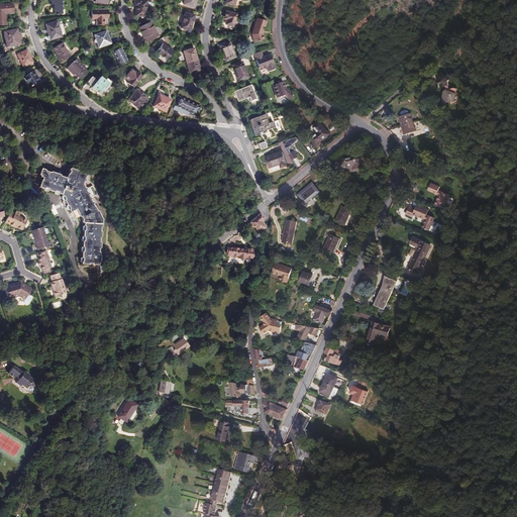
[(63,13),(63,0),(50,0),(50,3),(54,3),(54,12),(63,13)]
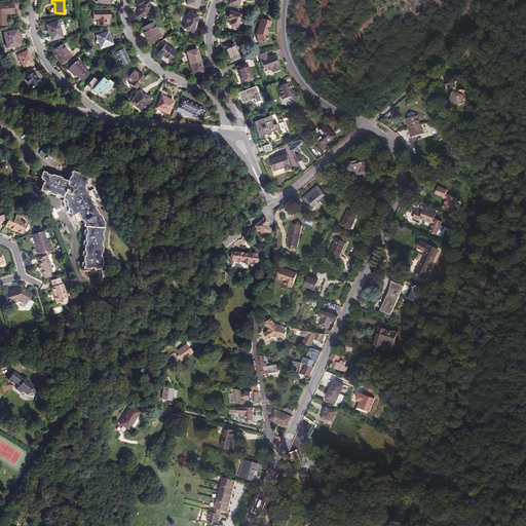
[(148,16),(149,0),(137,0),(137,5),(139,5),(138,15),(148,16)]
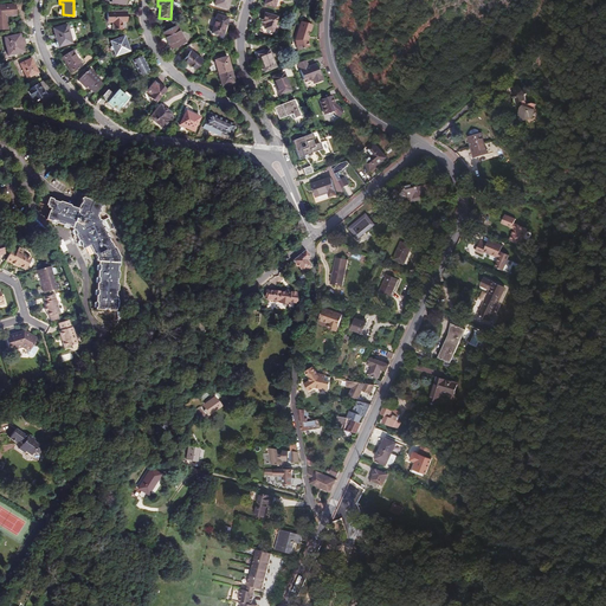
[(15,15),(15,6),(0,6),(0,30),(7,31),(6,15),(15,15)]
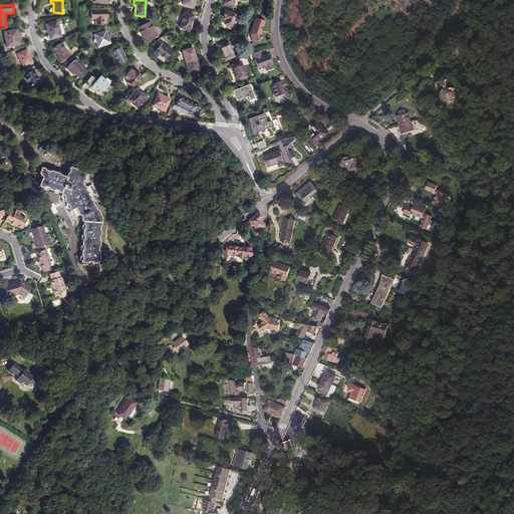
[(107,18),(107,9),(90,10),(91,18),(96,18),(96,24),(103,24),(103,18),(107,18)]
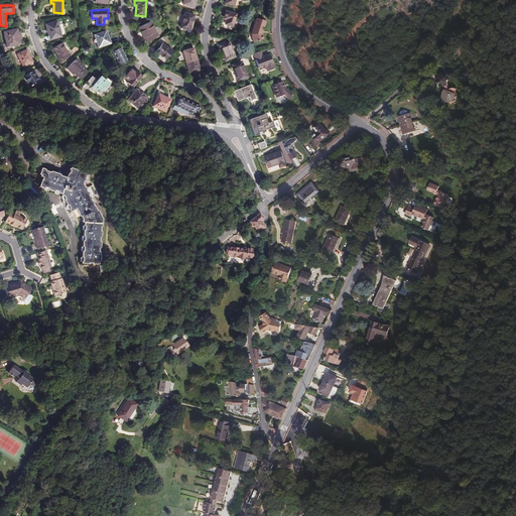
[(189,30),(191,21),(194,15),(184,12),(180,27),(189,30)]
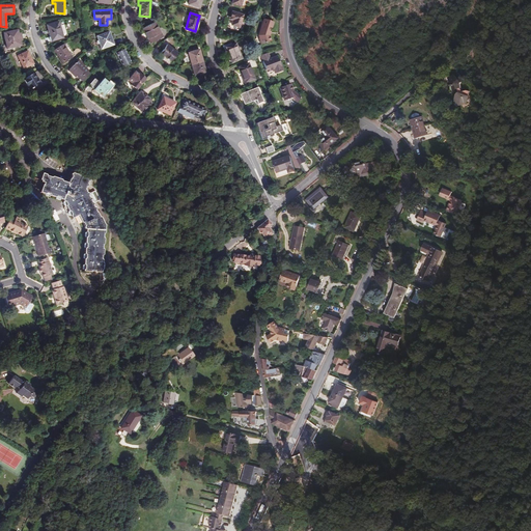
[(231,12),(230,18),(232,19),(232,21),(229,19),(229,20),(227,27),(230,28),(229,29),(236,31),(242,16),(231,12)]
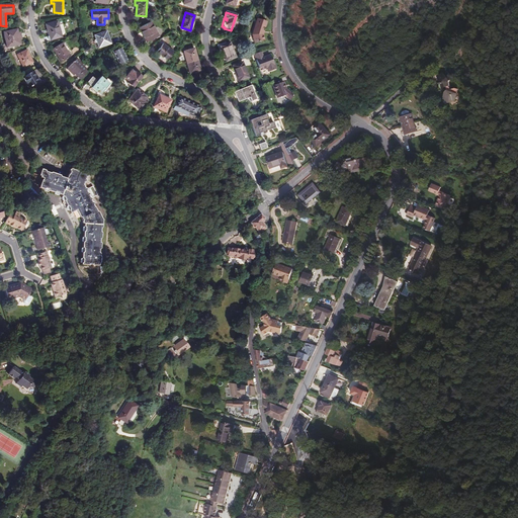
[(262,21),(257,19),(252,35),(252,37),(253,44),(263,40),(262,35),(262,33),(260,33),(263,23),(263,22),(262,21)]
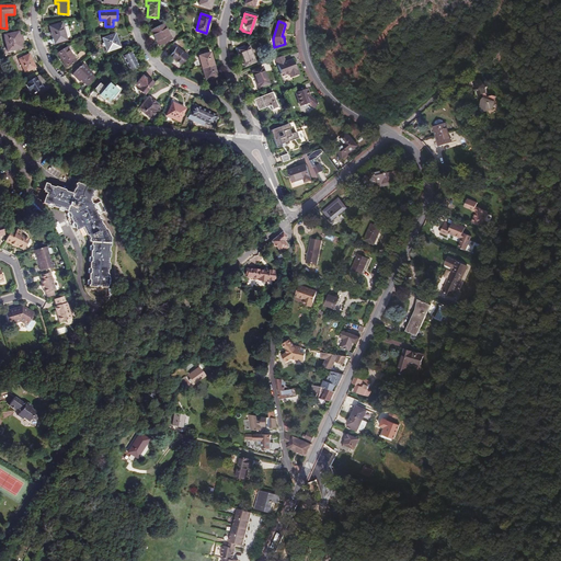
[(68,38),(63,22),(50,25),(55,37),(53,38),(55,43),(68,38)]
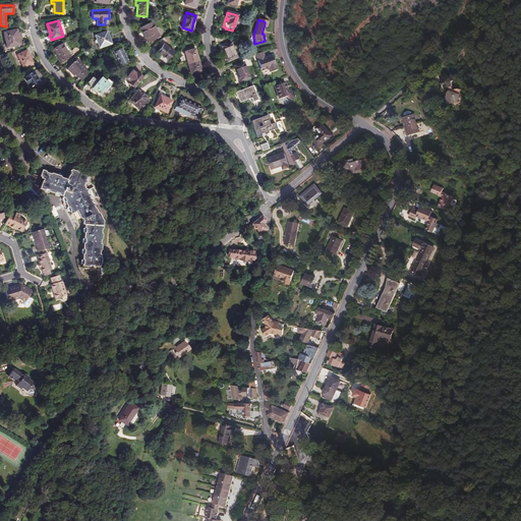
[(159,36),(152,21),(140,27),(149,43),(159,36)]
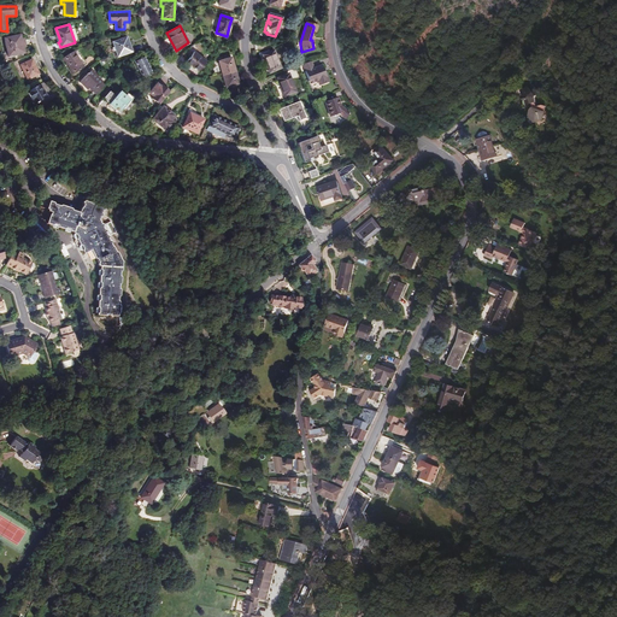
[(24,54),(21,36),(5,40),(9,58),(24,54)]
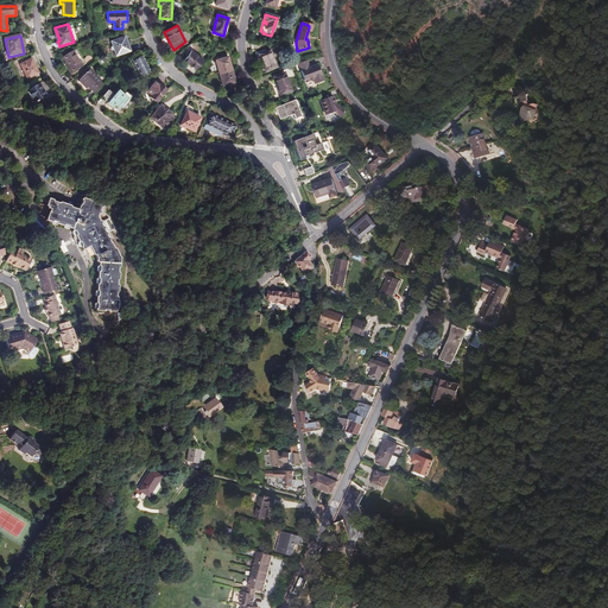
[(132,51),(126,36),(112,40),(118,56),(132,51)]
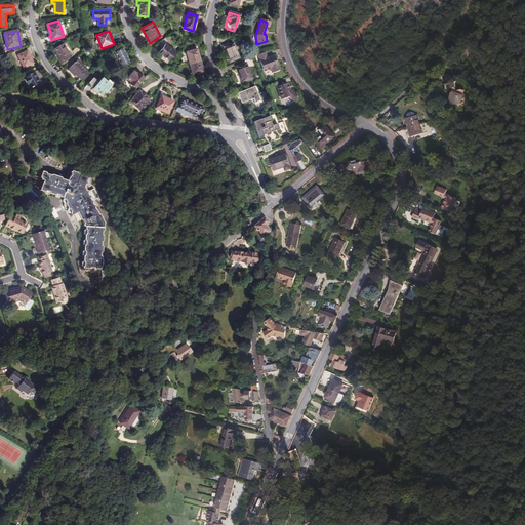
[(64,62),(72,55),(63,43),(54,48),(64,62)]
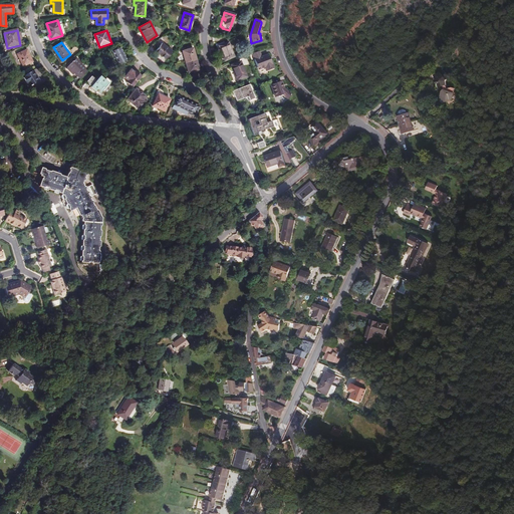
[(172,50),(161,43),(156,52),(167,58),(172,50)]
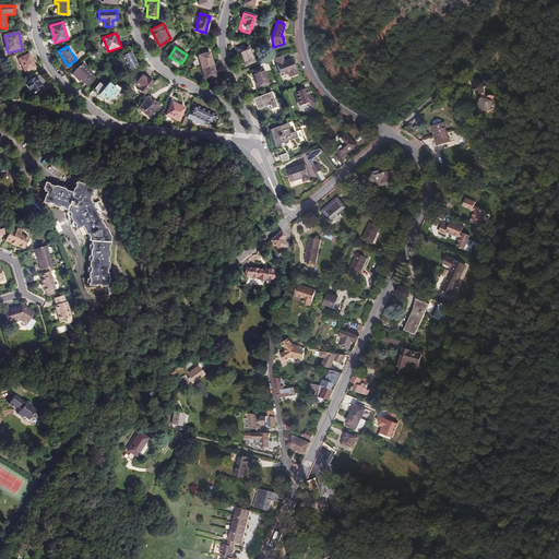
[(253,63),(247,47),(237,51),(242,68),(253,63)]
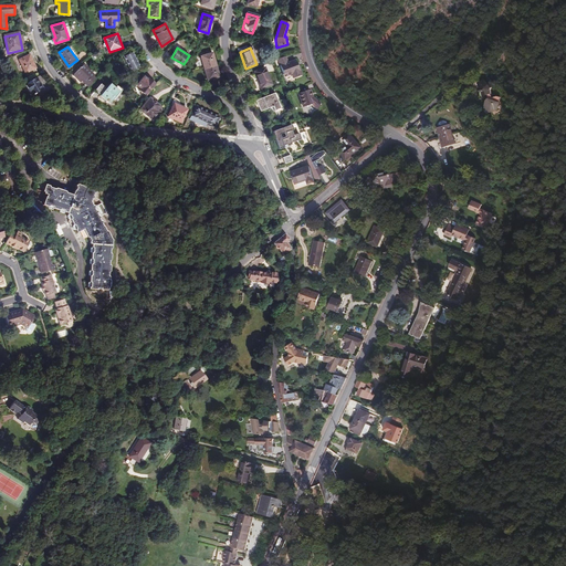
[(140,66),(134,51),(126,55),(133,70),(140,66)]
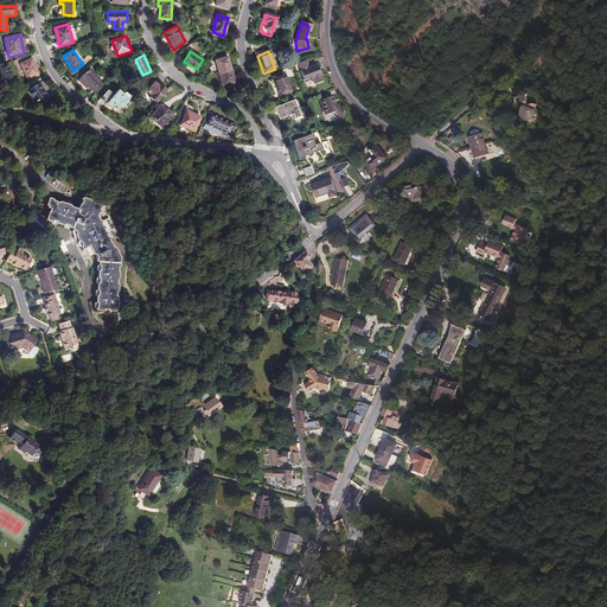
[(235,82),(228,57),(216,61),(223,85),(235,82)]
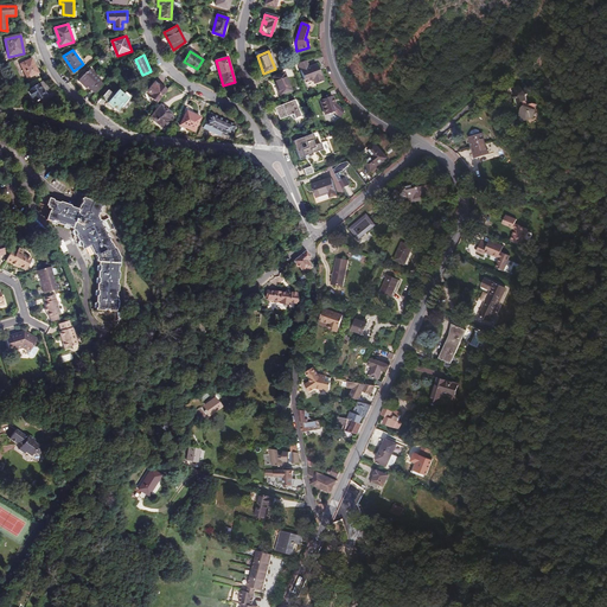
[(30,78),(39,74),(31,61),(21,66),(30,78)]
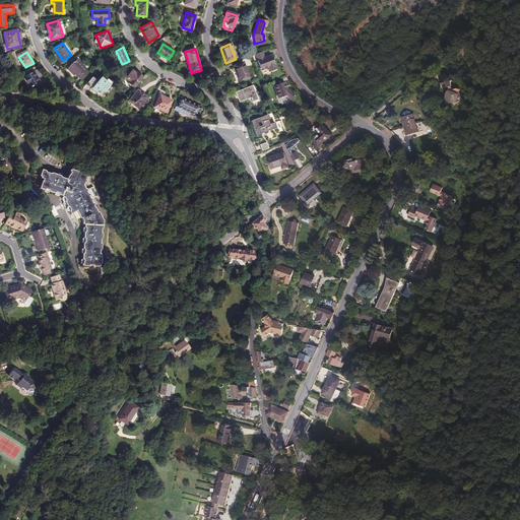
[(255,55),(261,74),(277,69),(272,54),(265,56),(263,52),(255,55)]
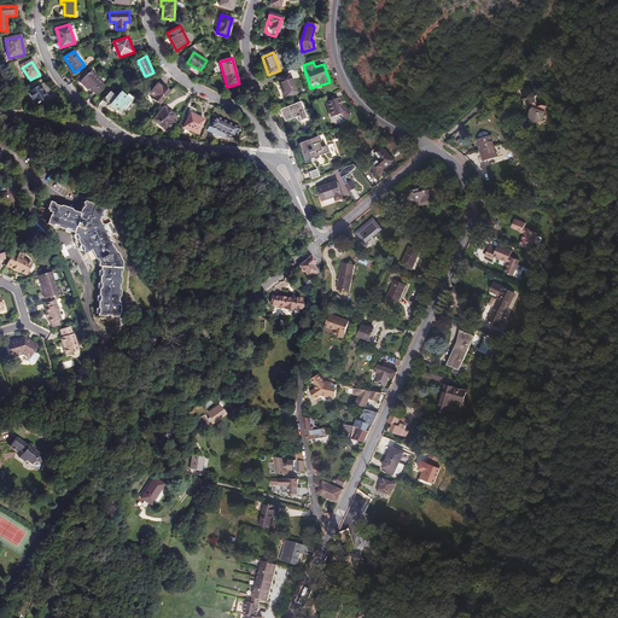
[(95,85),(101,91),(110,80),(108,79),(109,77),(98,65),(86,79),(89,81),(91,80),(95,85)]
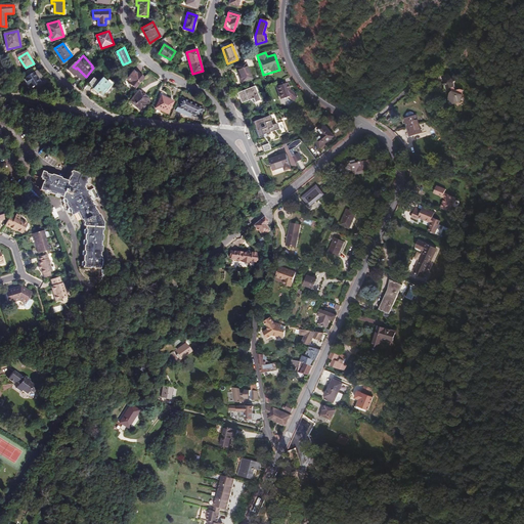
[(251,80),(245,64),(236,68),(242,83),(251,80)]
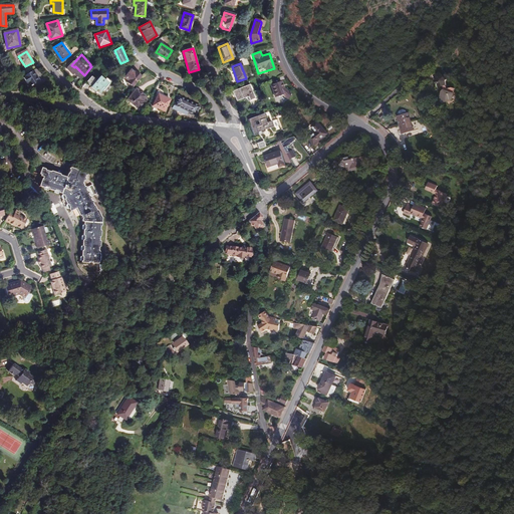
[(38,68),(36,65),(29,69),(31,72),(23,77),(28,87),(39,81),(34,71),(38,68)]
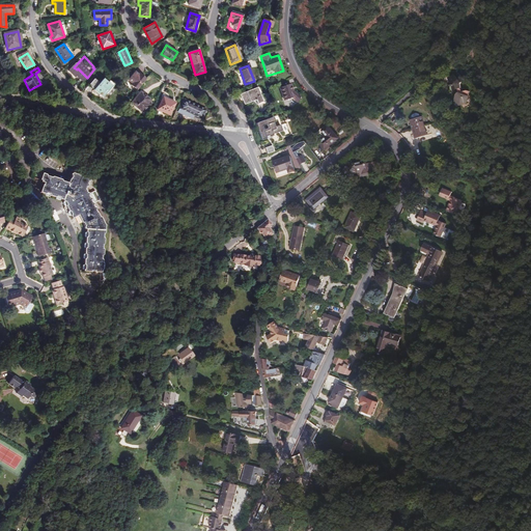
[(35,74),(40,84),(50,91),(51,91),(52,85),(39,71),(35,74)]
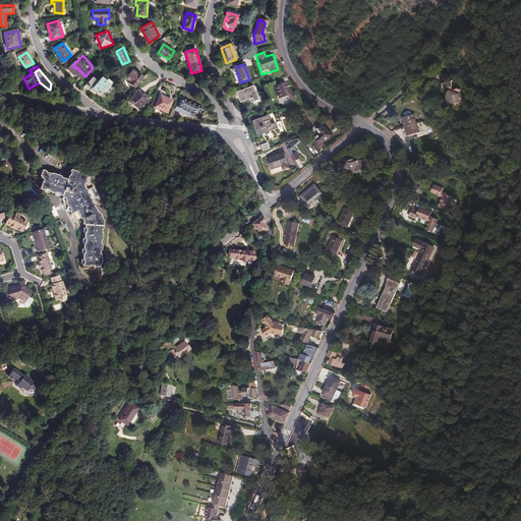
[(124,81),(135,90),(143,76),(132,69),(124,81)]
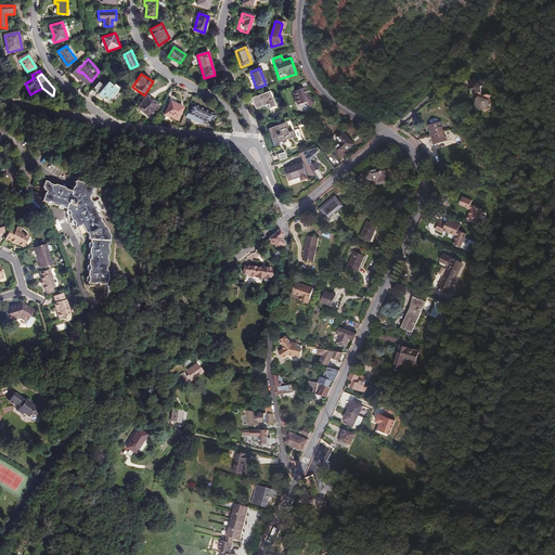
[(476,92),(480,90),(479,87),(481,85),(473,77),(468,81),(468,87),(470,89),(470,91),(473,93),(476,92)]
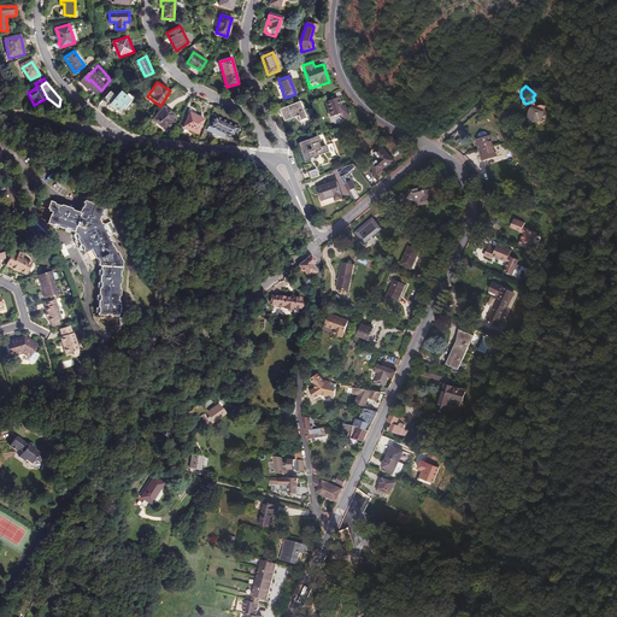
[(121,113),(130,100),(121,93),(116,98),(110,93),(104,100),(121,113)]
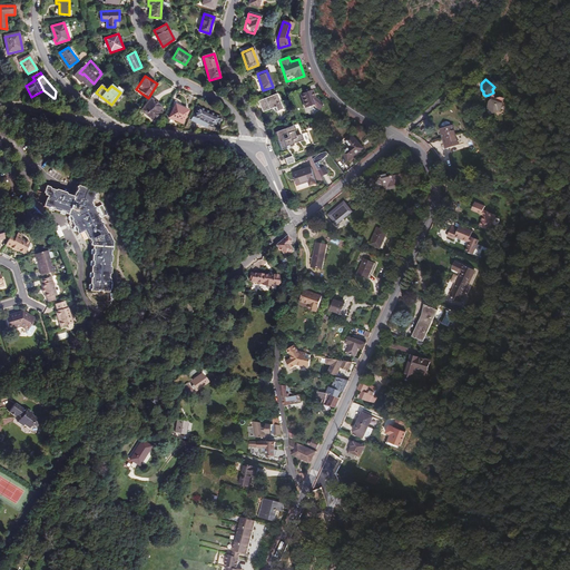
[(313,99),(310,91),(298,96),(303,108),(311,106),(317,109),(321,105),(313,99)]
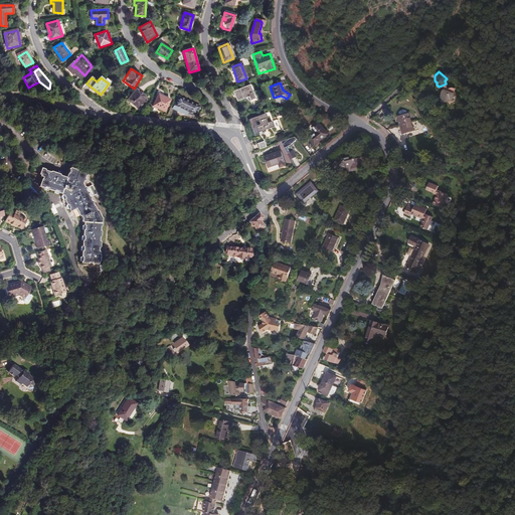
[(447,88),(446,83),(442,86),(443,90),(454,93),(455,89),(450,87),(447,88)]
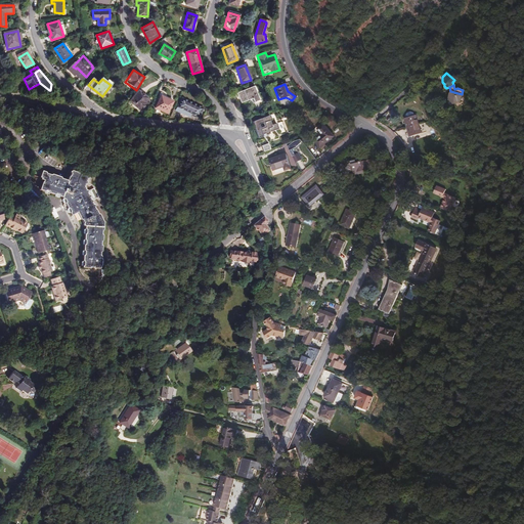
[(257,98),(253,88),(236,94),(241,104),(257,98)]
